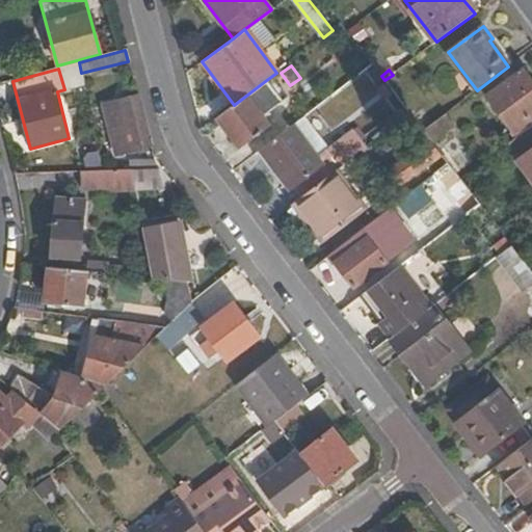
[(487,98),(517,137),(531,126),(531,90),(531,89),(531,87),(531,80),(525,71),(487,98)]
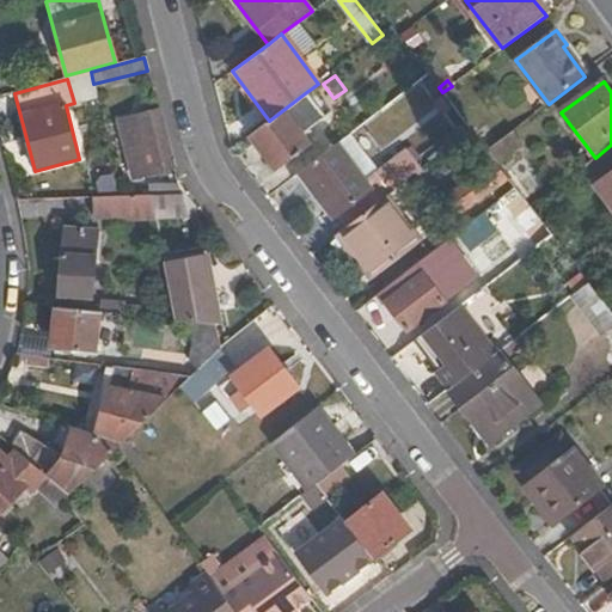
[(442,92),(448,99),(457,92),(452,86),(442,92)]
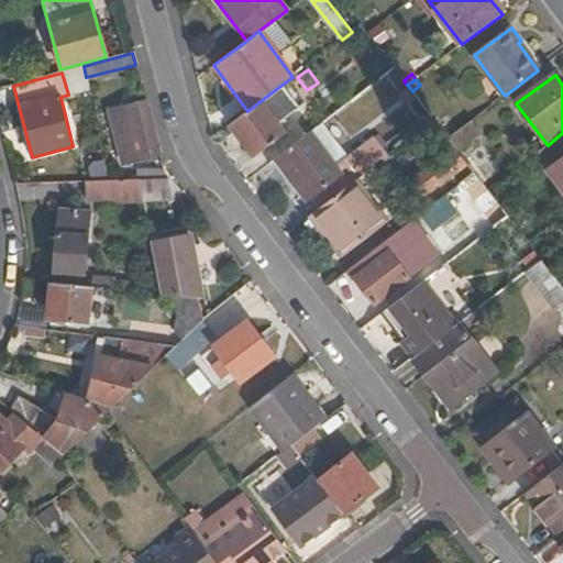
[(247,111),(231,123),(256,157),(287,133),(265,106),(280,94),(282,102),(287,109),(294,105),(280,86),(247,111)]
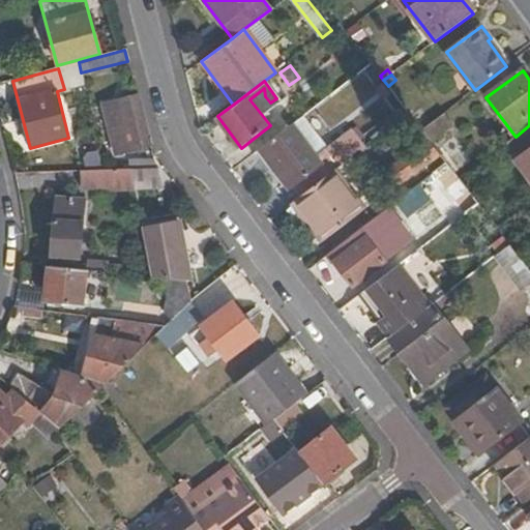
[(115,155),(149,146),(137,96),(119,100),(119,101),(101,107),(115,155)]
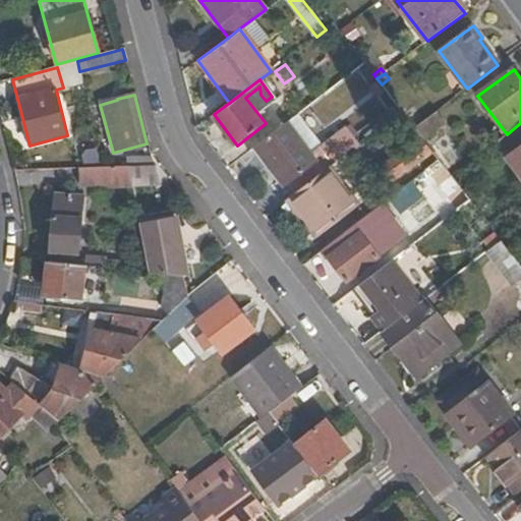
[(397,178),(433,152),(422,137),(415,127),(402,111),(395,117),(413,142),(387,164),(382,171),(389,180),(397,178)]
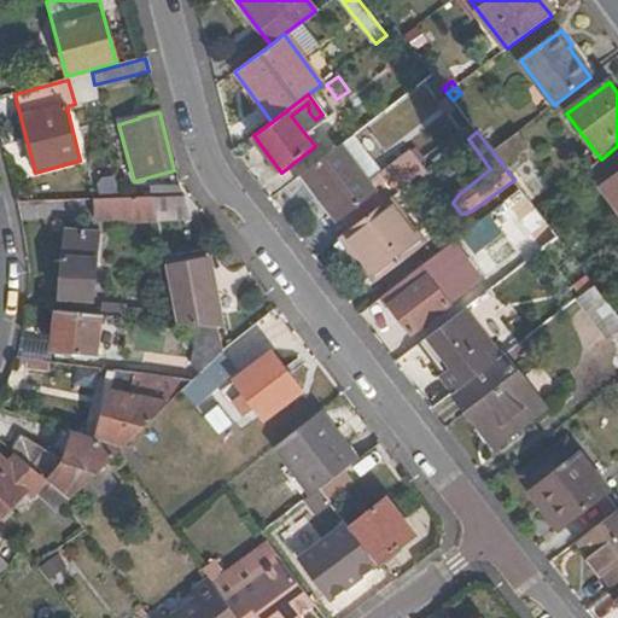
[(493,151),(501,163),(525,144),(517,133),(493,151)]
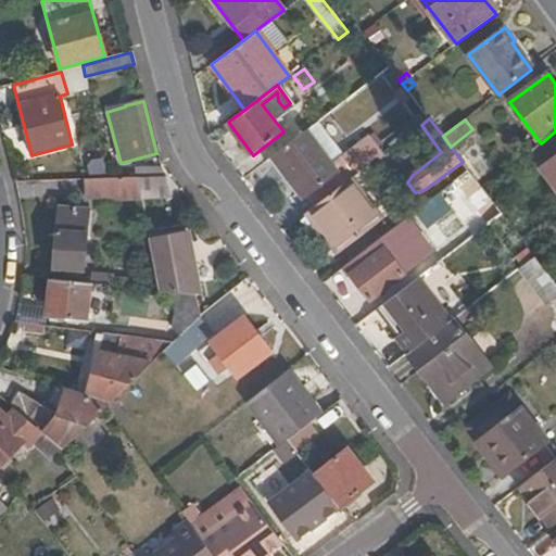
[(319,121),(272,156),(303,197),(337,172),(345,181),(381,155),(368,139),(346,155),(319,121)]
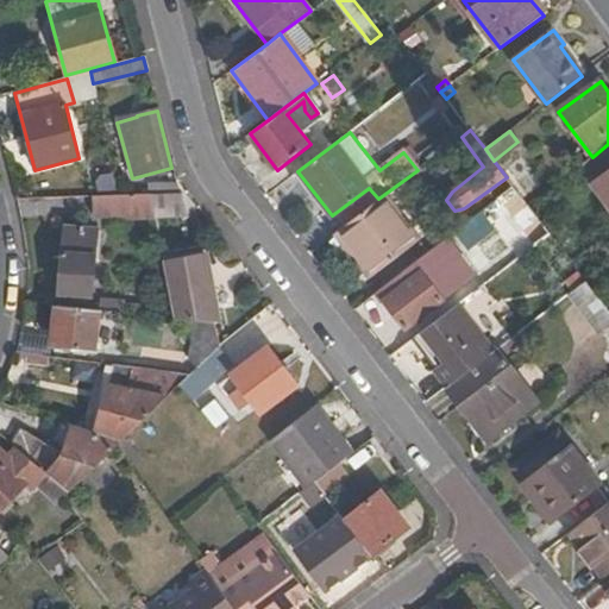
[(608,144),(592,157),(592,158),(582,167),(590,179),(608,163),(608,161),(608,159),(608,144)]
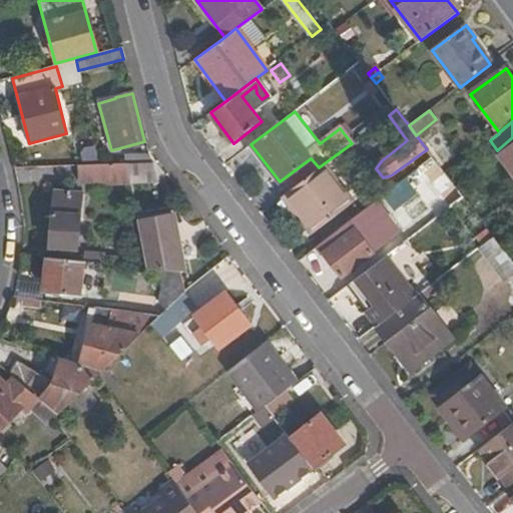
[(439,129),(428,137),(448,164),(460,155),(439,129)]
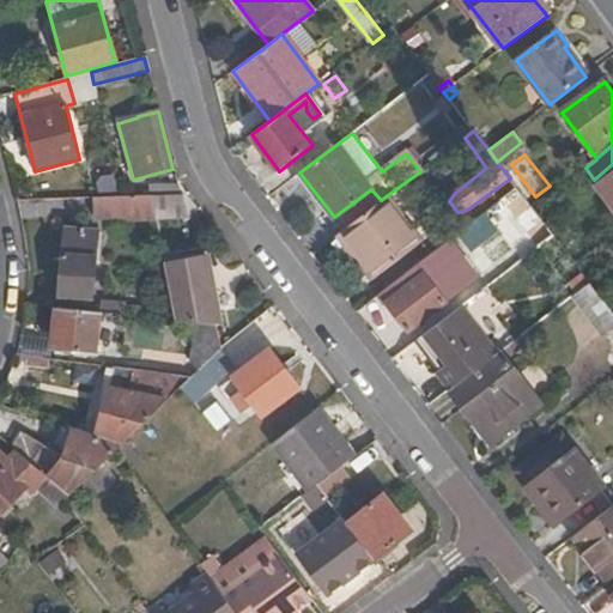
[(612,175),(599,187),(612,206),(612,205),(612,175)]
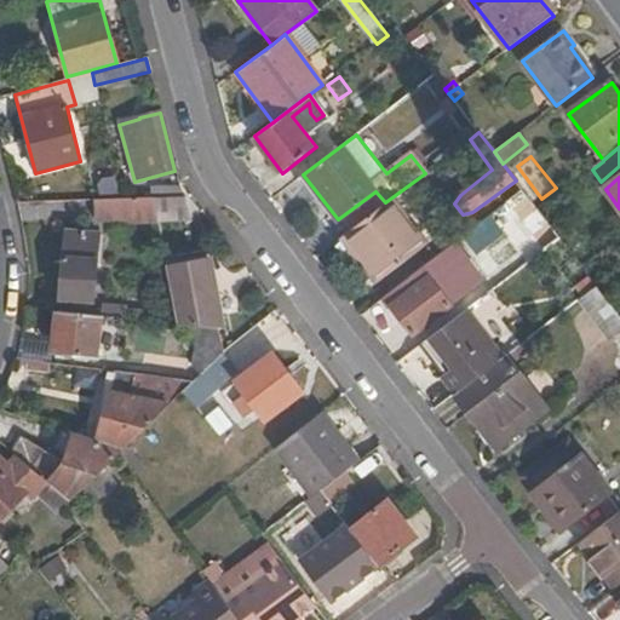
[(523,189),(507,201),(518,216),(514,220),(526,236),(532,231),(544,248),(560,236),(538,208),(523,189)]
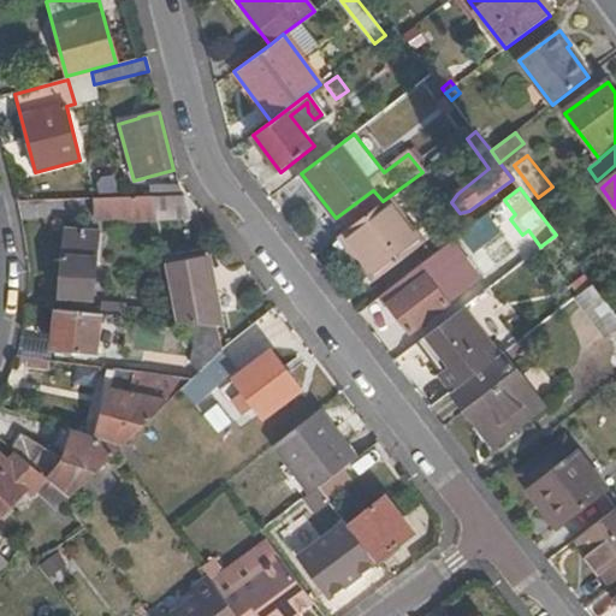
[(336,218),(344,230),(383,201),(373,190),(336,218)]
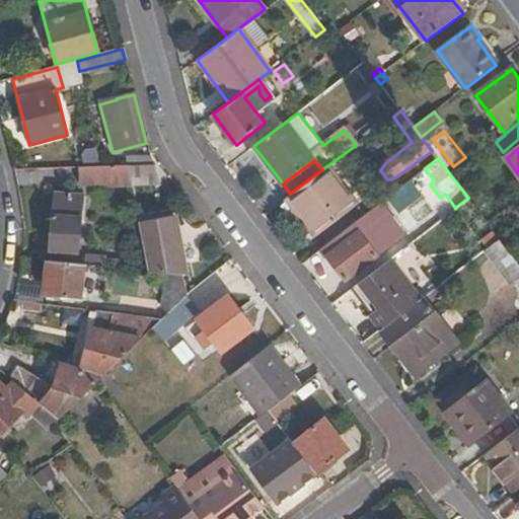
[(155,180),(152,165),(127,166),(130,181),(155,180)]
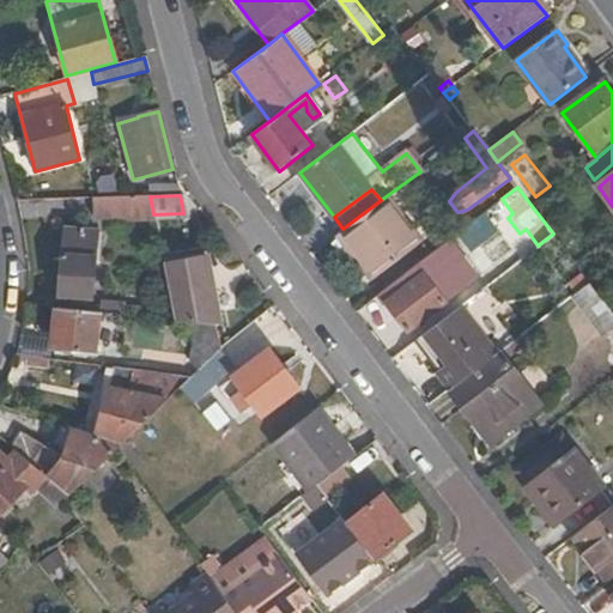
[(153,214),(150,196),(120,198),(93,199),(95,219),(153,216),(153,214)]
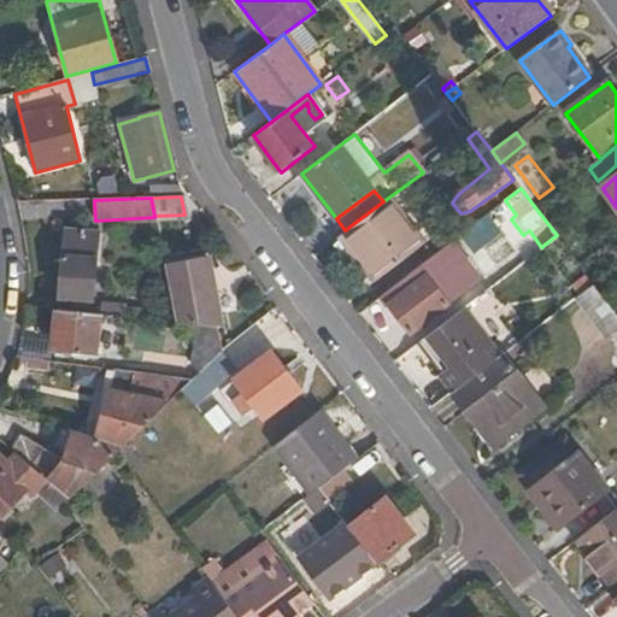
[(362,252),(381,276),(423,244),(389,199),(344,233),(360,254),(362,252)]
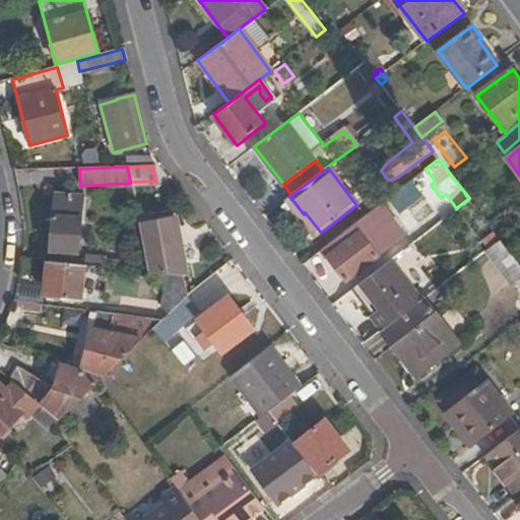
[(55,194),(53,213),(80,214),(81,196),(55,194)]
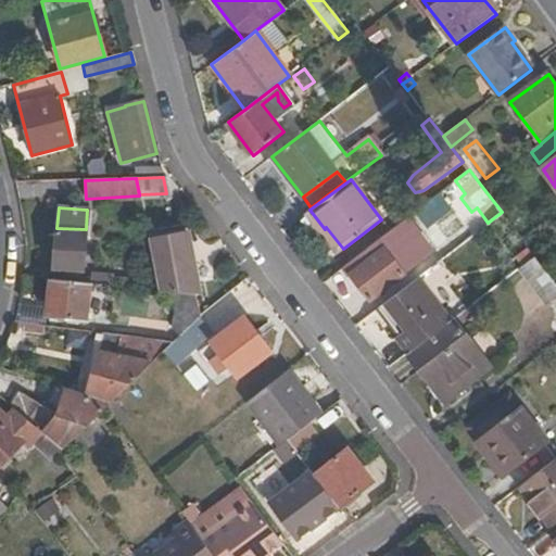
[(310,210),(305,213),(319,232),(317,234),(335,255),(343,249),(326,227),(325,229),(310,210)]
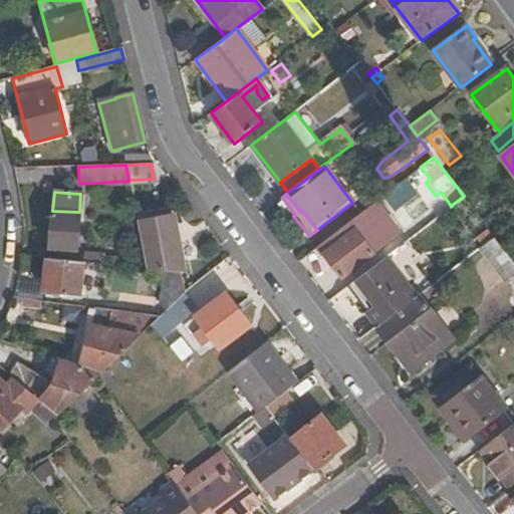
[(79,212),(52,211),(49,248),(76,251),(79,212)]
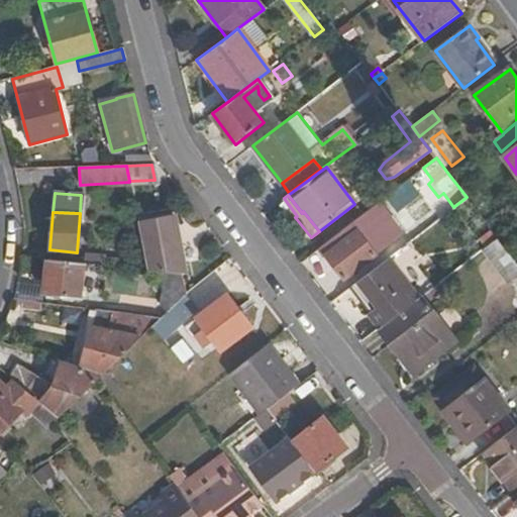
[(173,219),(138,225),(146,271),(172,273),(180,274),(180,277),(184,277),(179,251),(174,252),(173,242),(177,241),(173,219)]
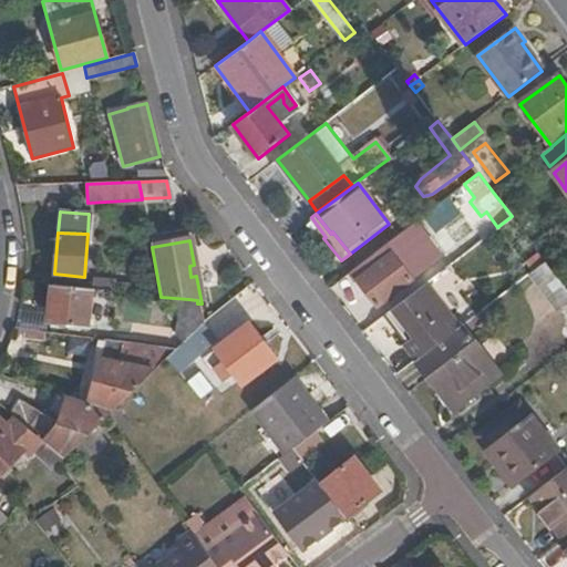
[(378,307),(419,275),(398,249),(358,280),(378,307)]
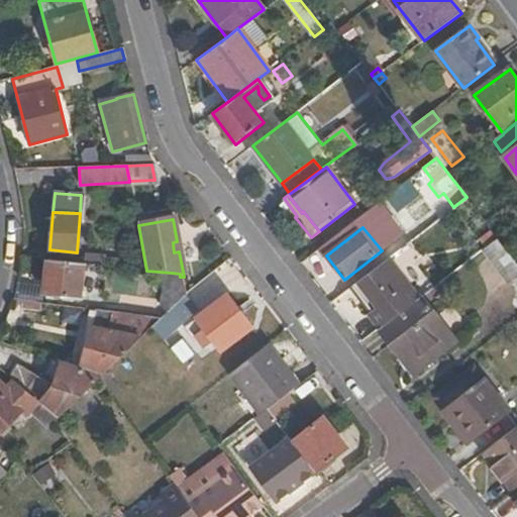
[(516,272),(516,263),(498,237),(483,248),(506,280),(516,272)]
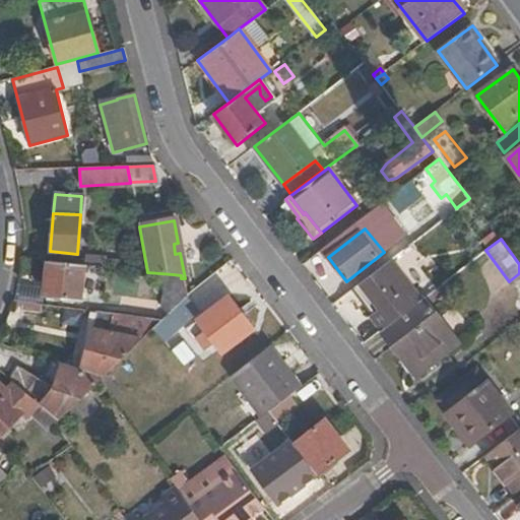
[(389,260),(351,289),(383,329),(384,329),(421,300),(389,260)]
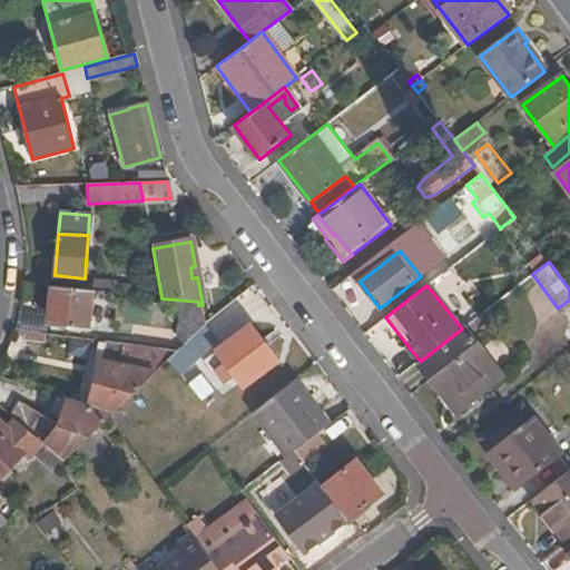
[(91,291),(52,286),(48,323),(88,327),(91,291)]
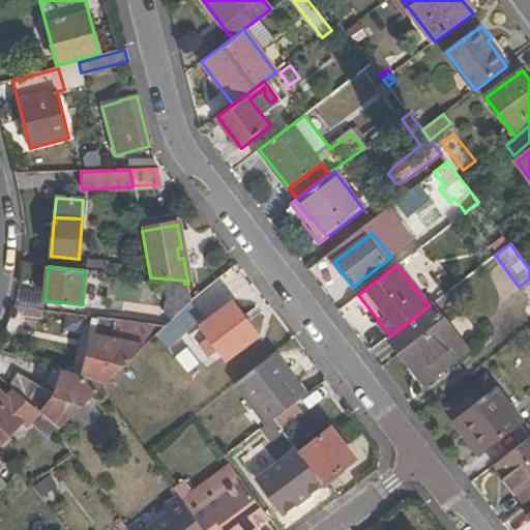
[(171,322),(189,303),(184,284),(184,281),(176,280),(172,313),(167,317),(171,322)]
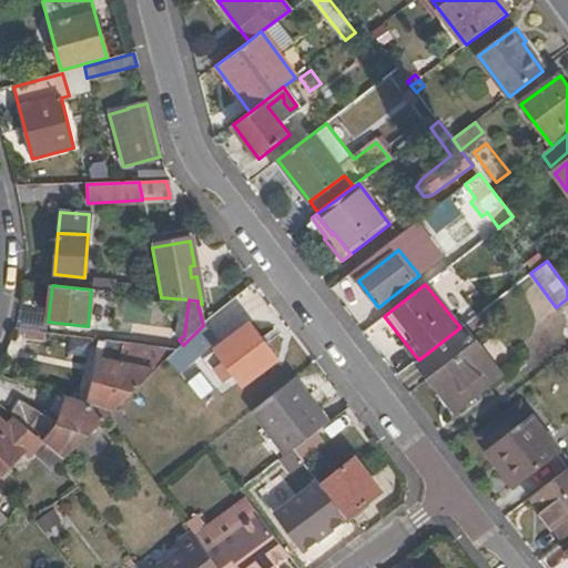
[(215,336),(204,324),(203,325),(183,345),(176,351),(174,353),(185,365),(215,336)]
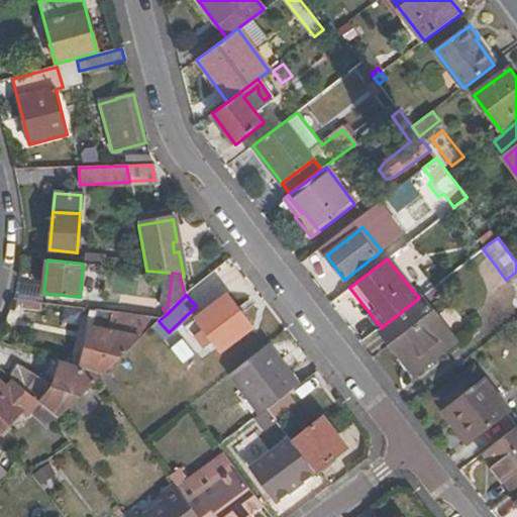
[(251,327),(226,295),(196,319),(203,329),(199,332),(205,340),(210,337),(220,350),(251,327)]
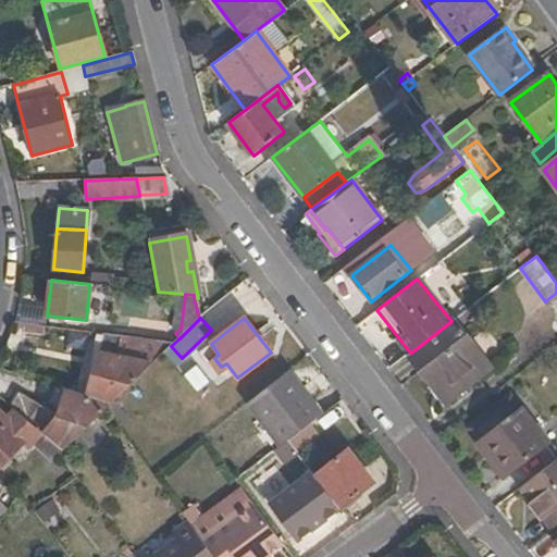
[(452,321),(411,353),(447,398),(491,366),(455,319),(452,321)]
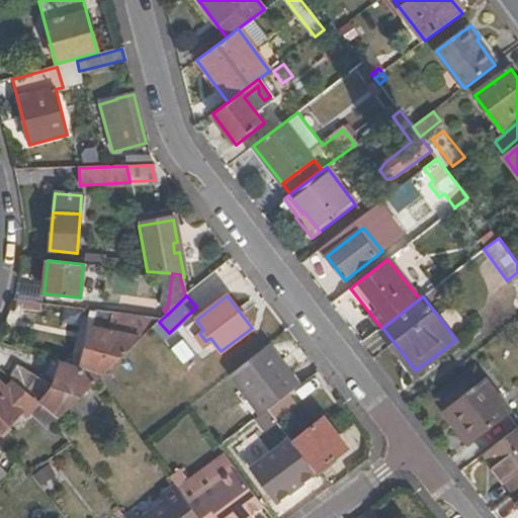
[(102,376),(159,322),(161,320),(94,311),(81,369),(102,376)]
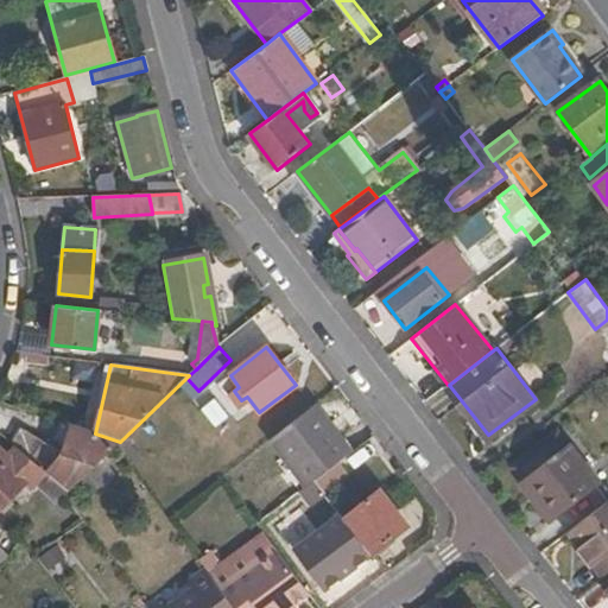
[(335,438),(312,407),(292,424),(303,438),(279,457),(290,472),(335,438)]
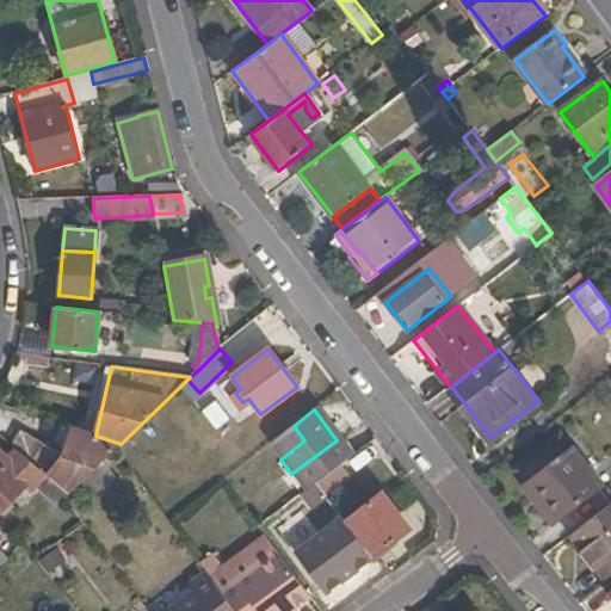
[(374,439),(364,426),(339,445),(350,458),(374,439)]
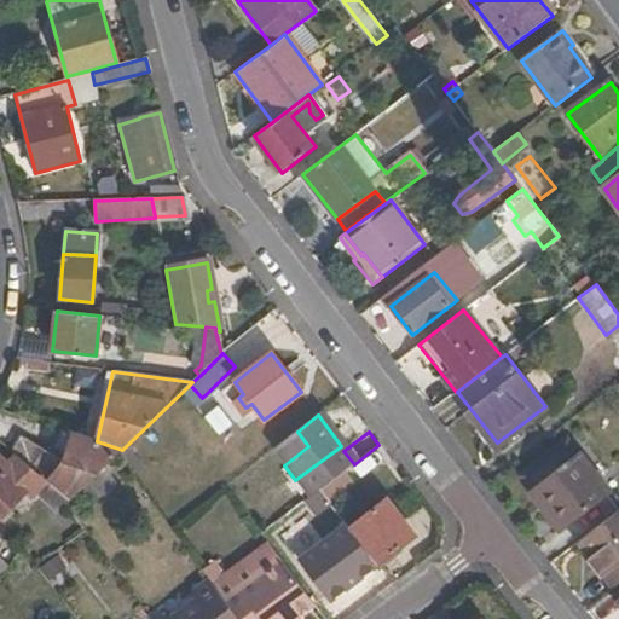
[(97,441),(81,437),(71,468),(19,439),(10,451),(18,458),(45,480),(70,501),(116,456),(122,450),(97,441)]
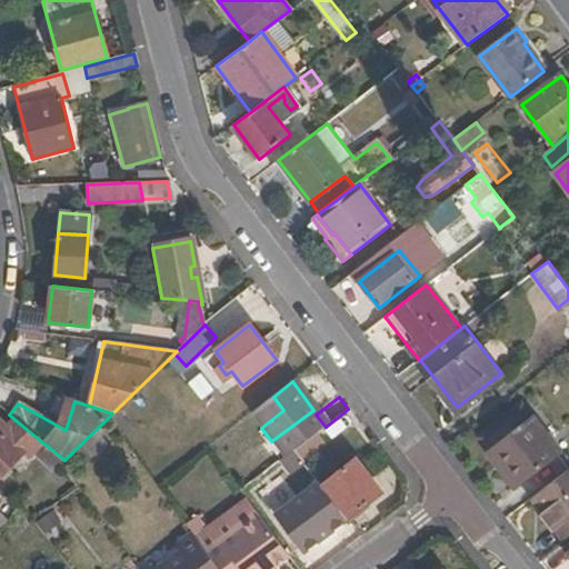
[(480,437),(518,486),(559,453),(521,406),(480,437)]
